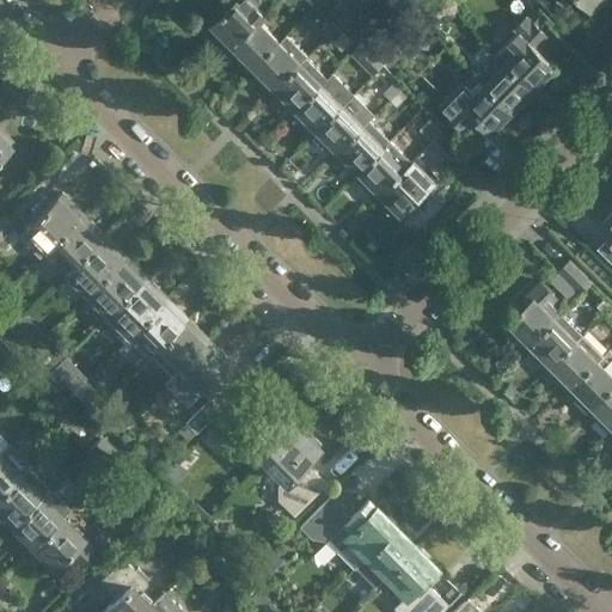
[(262,0),(225,0),(220,6),(225,12),(208,30),(230,51),(268,13),(258,5),(262,0)]
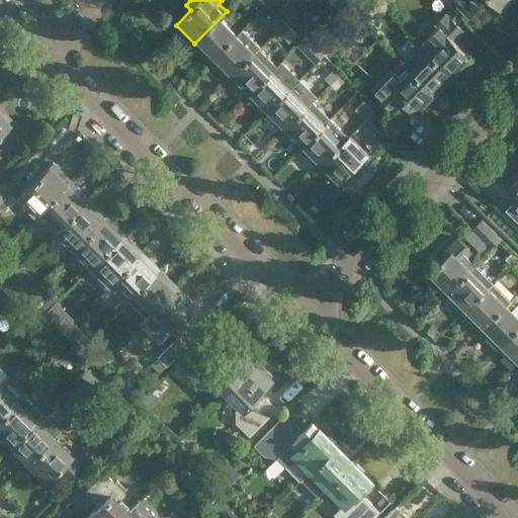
[(364,0),(352,0),(347,5),(346,6),(355,15),(367,3),(364,0)]
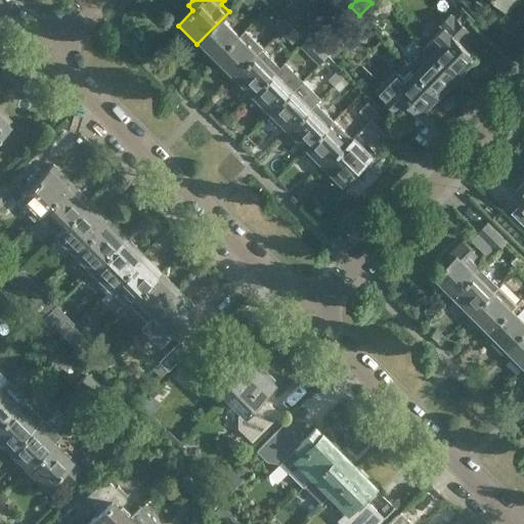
[(478,0),(483,4),(486,0),(498,0),(508,8),(515,0),(478,0)]
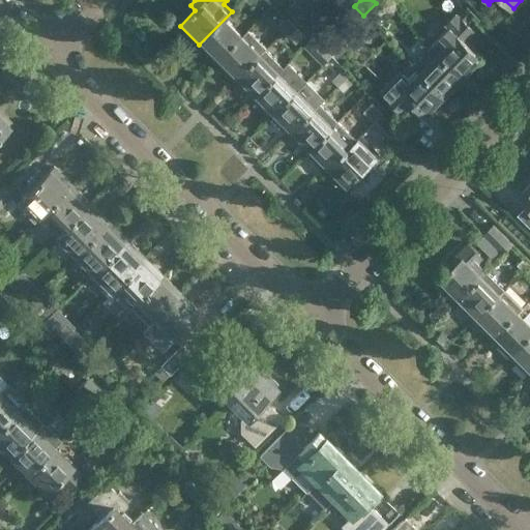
[(482,57),(467,41),(476,31),(468,22),(473,17),(463,6),(446,24),(450,28),(443,36),(433,46),(432,45),(431,46),(438,52),(464,77),(482,57)]
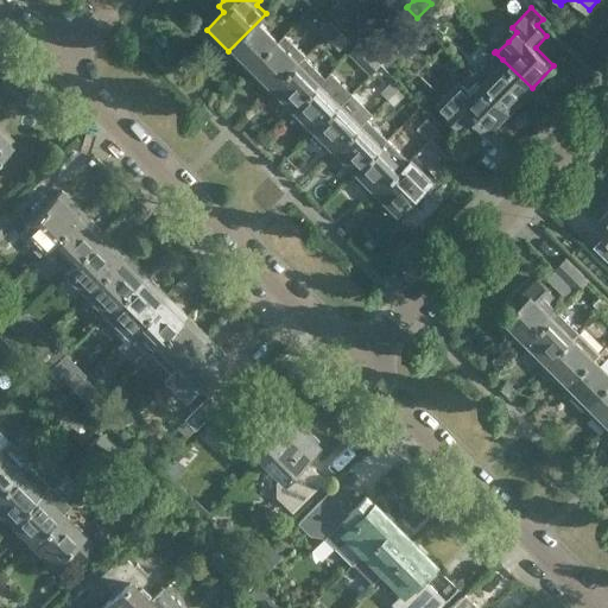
[(266,13),(228,51),(248,71),(280,39),(261,20),(267,16),(266,13)]
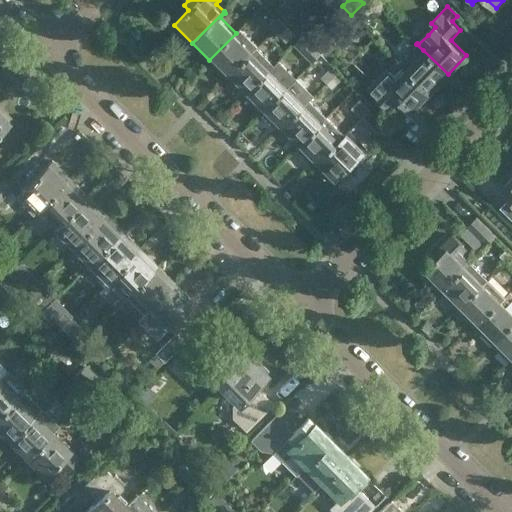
[(301,14),(292,24),(310,41),(319,31),(301,14)]
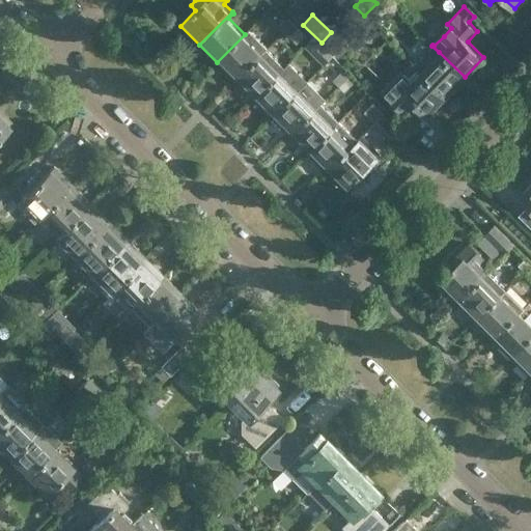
[(284,31),(294,22),(287,16),(279,25),(284,31)]
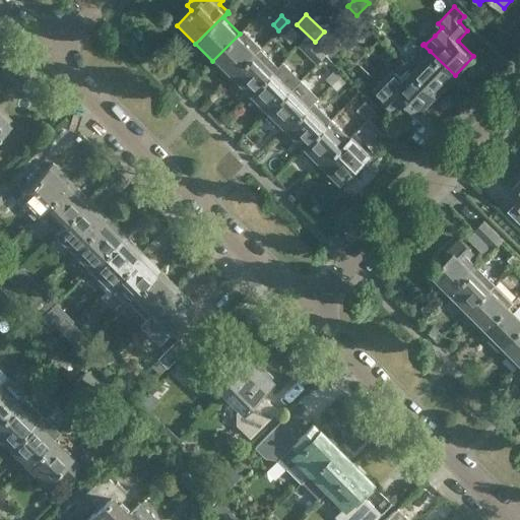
[(287,21),(278,30),(291,43),(300,34),(287,21)]
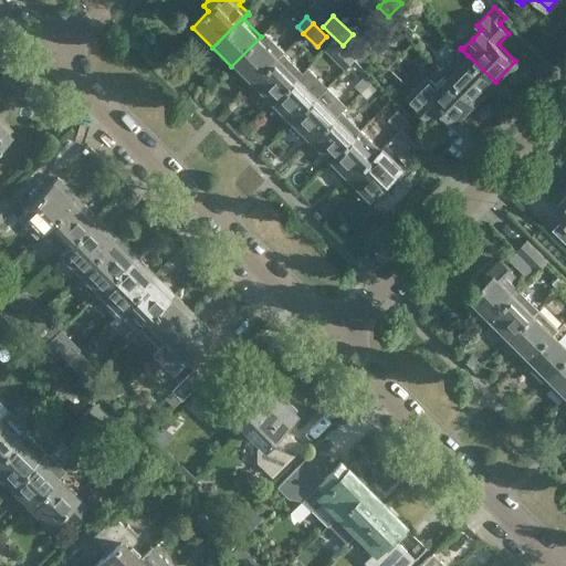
[(250,85),(280,56),(284,52),(286,51),(266,31),(261,37),(231,66),(250,85)]
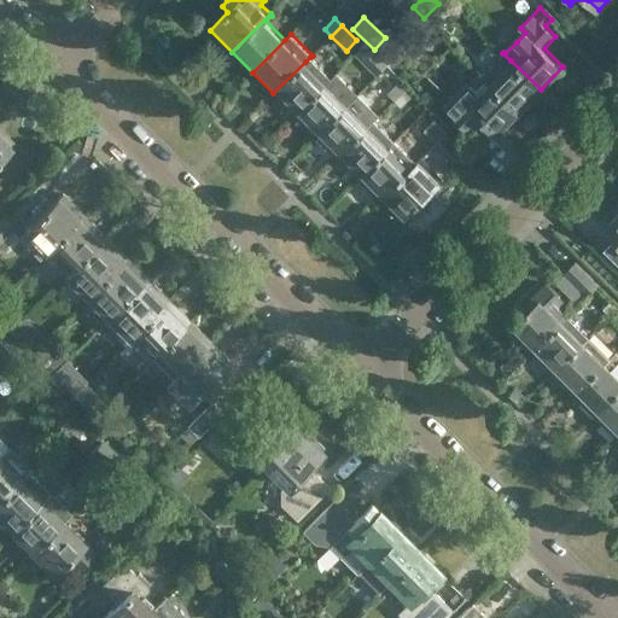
[(373,80),(389,64),(375,51),(360,65),(365,70),(361,74),(371,83),(373,80)]
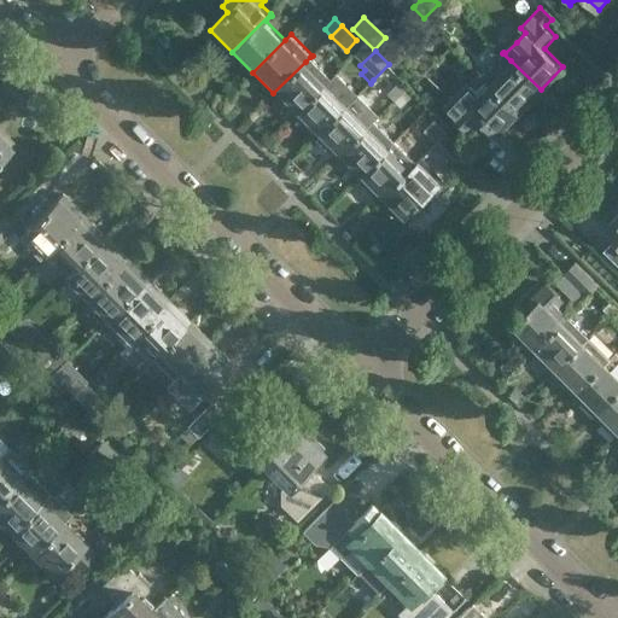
[(541,89),(511,60),(502,53),(482,75),(489,82),(519,111),(541,89)]
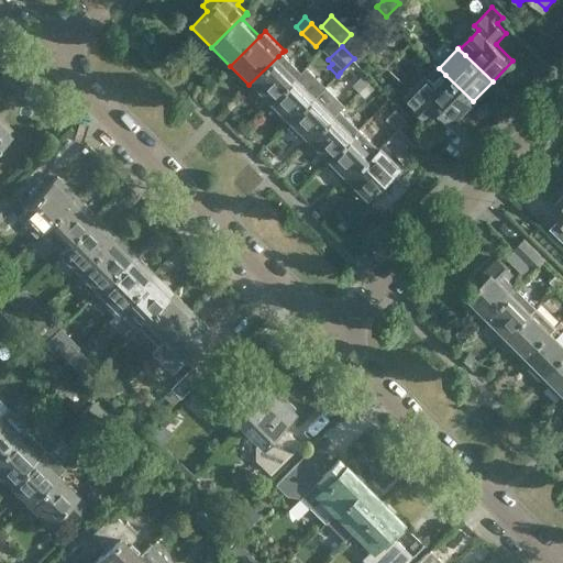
[(298,76),(302,72),(283,52),(278,56),(249,85),(268,105),(298,75),(298,76)]
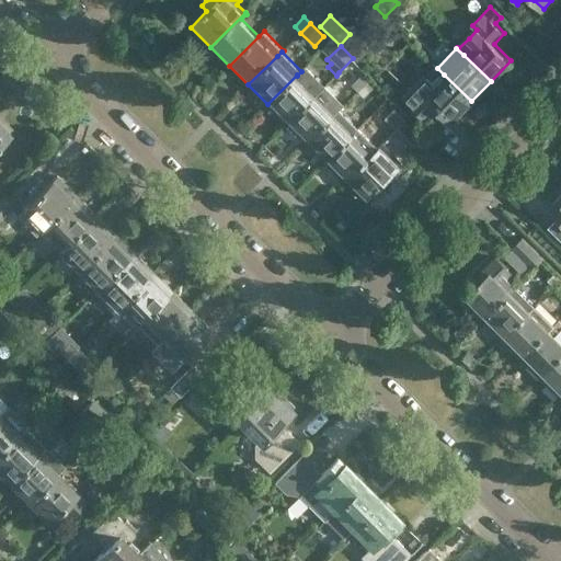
[(353,58),(339,72),(348,81),(362,67),(353,58)]
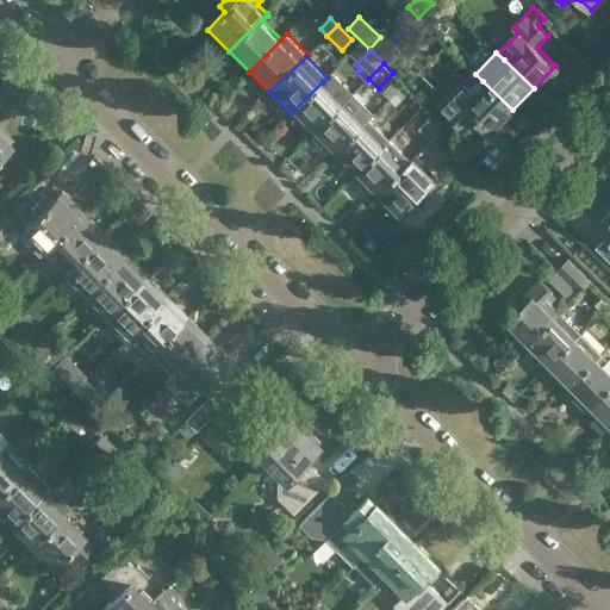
[(312,135),(344,103),(353,95),(341,82),(332,91),(323,82),(323,81),(291,113),(312,135)]
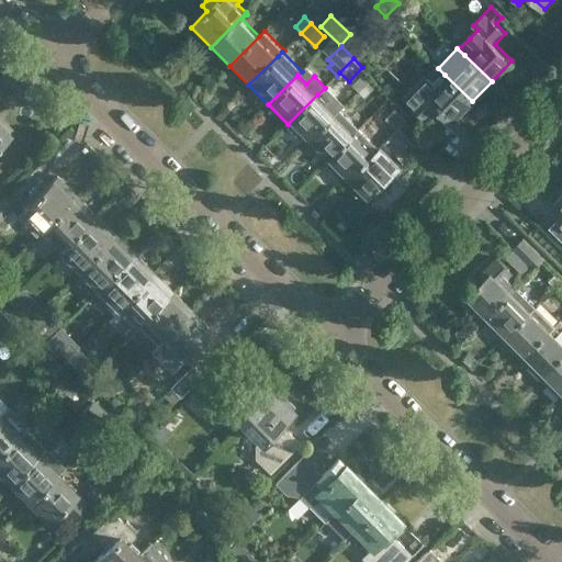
[(359,91),(369,81),(362,75),(352,85),(359,91)]
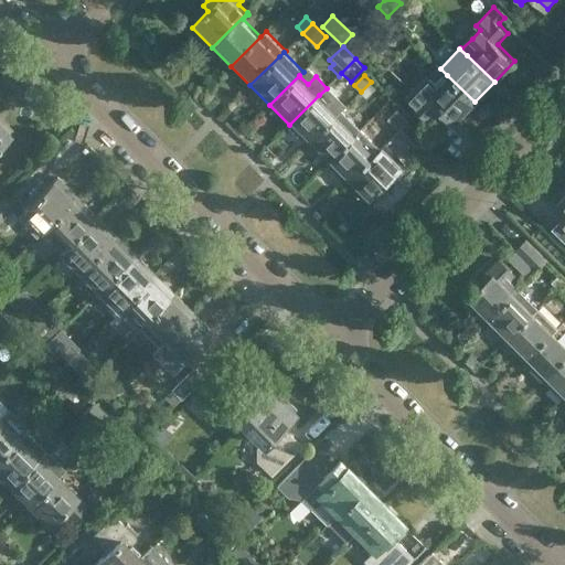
[(447,75),(438,85),(430,77),(430,78),(426,75),(407,95),(427,116),(437,105),(455,121),(475,102),(447,75)]
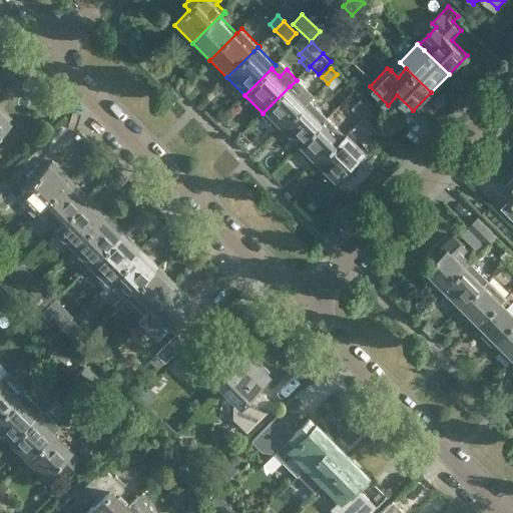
[(337,74),(328,83),(334,89),(342,79),(337,74)]
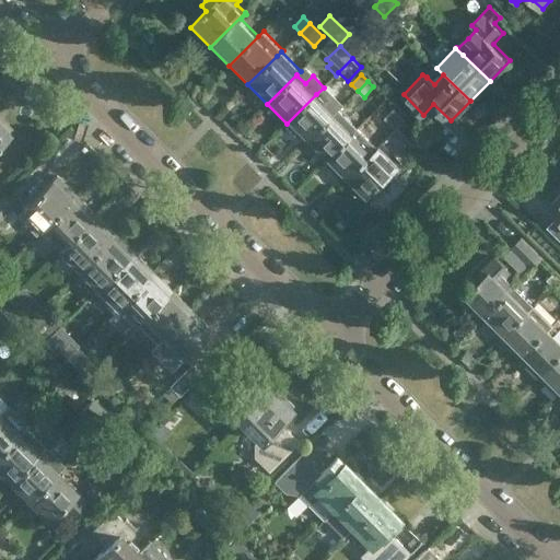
[(305,142),(335,113),(316,94),(287,124),(305,142)]
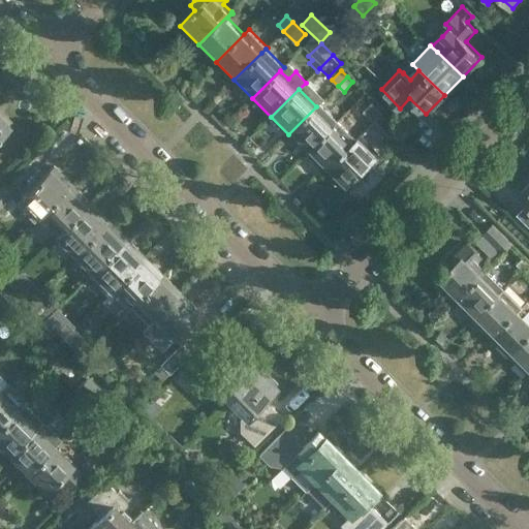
[(374,122),(382,113),(383,113),(373,102),(364,112),(374,122)]
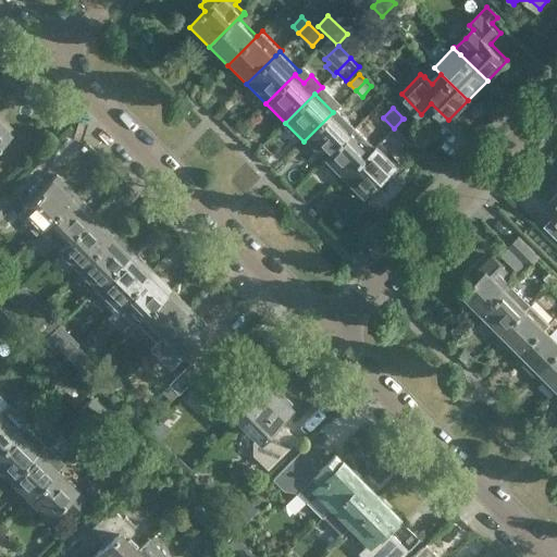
[(322,160),(356,127),(337,109),(333,112),(304,141),(322,160)]
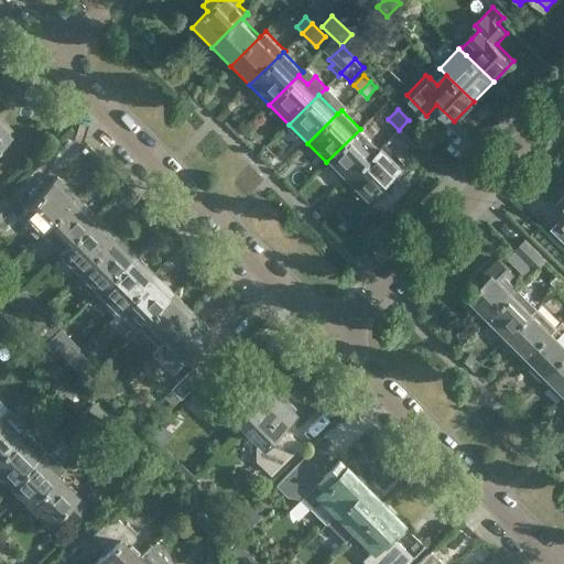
[(408,120),(399,130),(398,131),(419,152),(429,142),(408,120)]
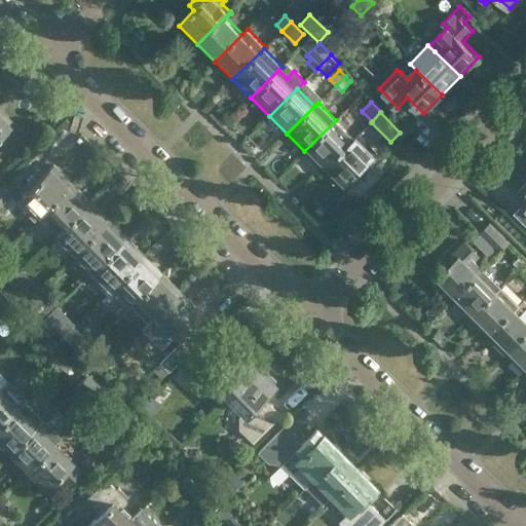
[(0,114),(0,178),(0,177),(0,144),(1,143),(0,142),(0,135),(10,125),(0,114)]
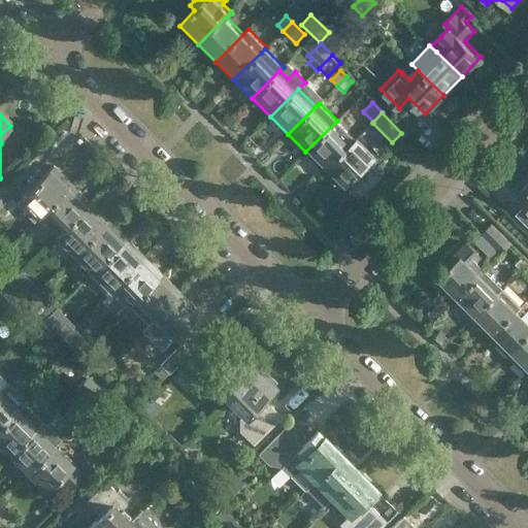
[(324,170),(356,139),(337,121),(305,152),(324,170)]
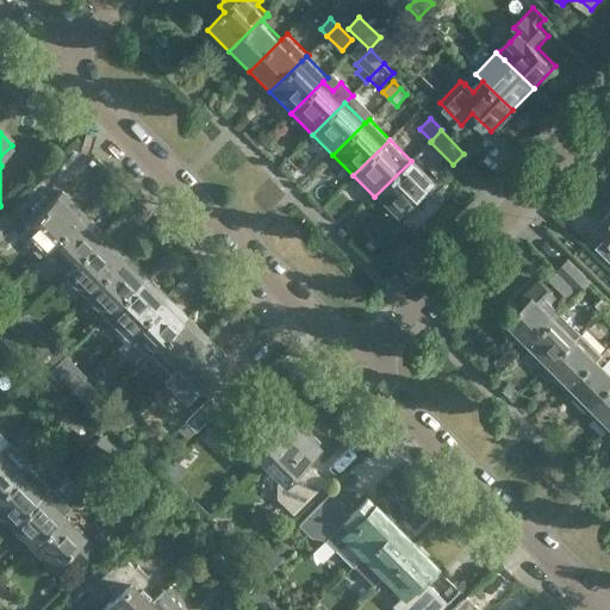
[(411,161),(374,197),(396,218),(400,212),(402,213),(414,200),(419,206),(444,182),(424,162),(418,168),(411,161)]
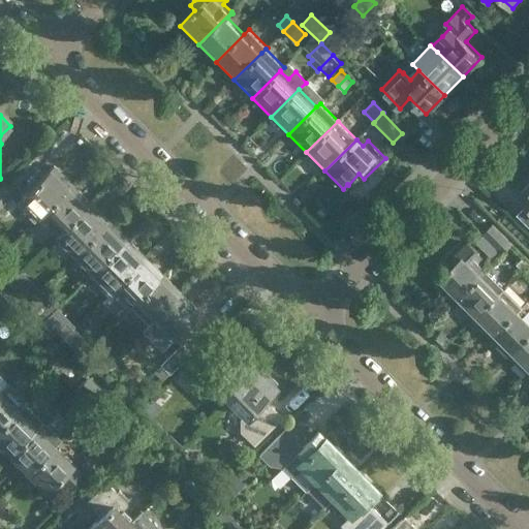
[(72,184),(55,165),(51,169),(50,168),(26,191),(28,193),(22,198),(39,217),(45,211),(44,210),(72,184)]
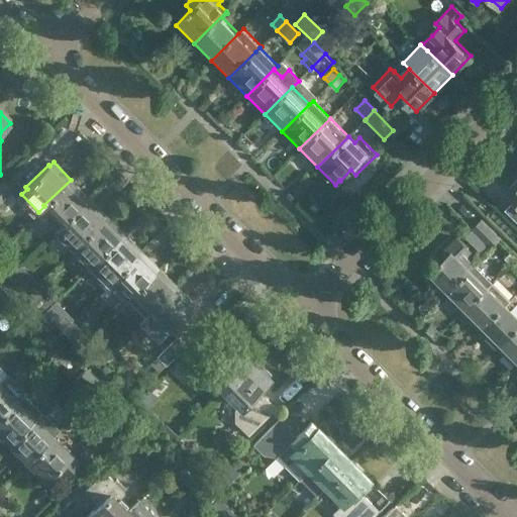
[(0,203),(14,189),(3,179),(0,181),(0,203)]
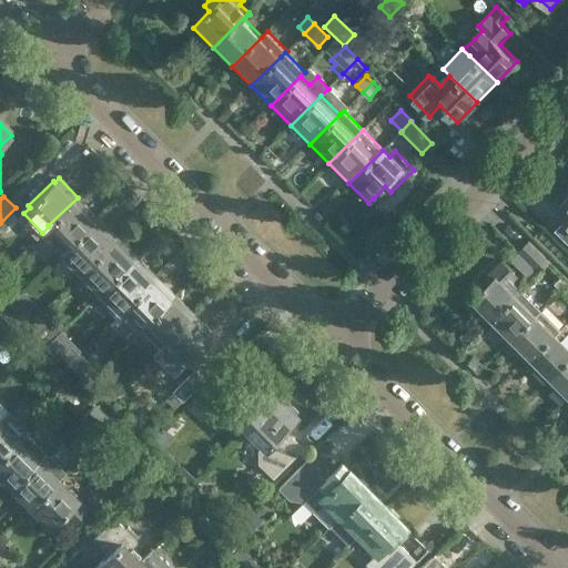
[(567,196),(556,210),(567,221),(567,231),(563,236),(567,241),(567,196)]
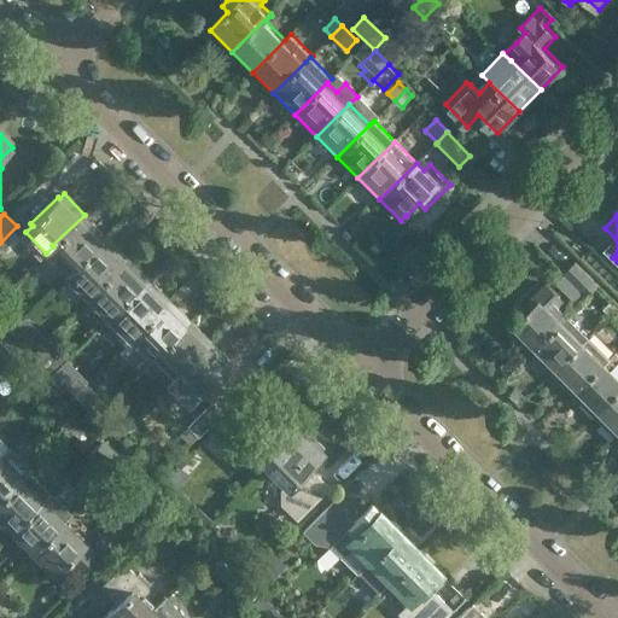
[(105,235),(85,215),(52,245),(53,246),(74,267),(105,235)]
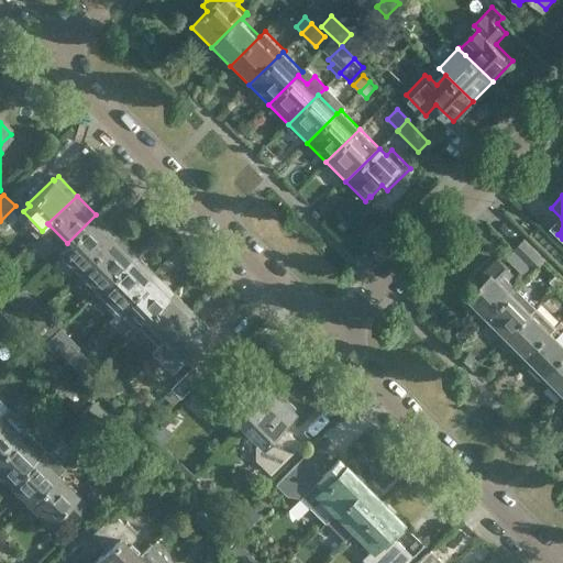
[(116,234),(96,214),(67,243),(87,263),(116,234)]
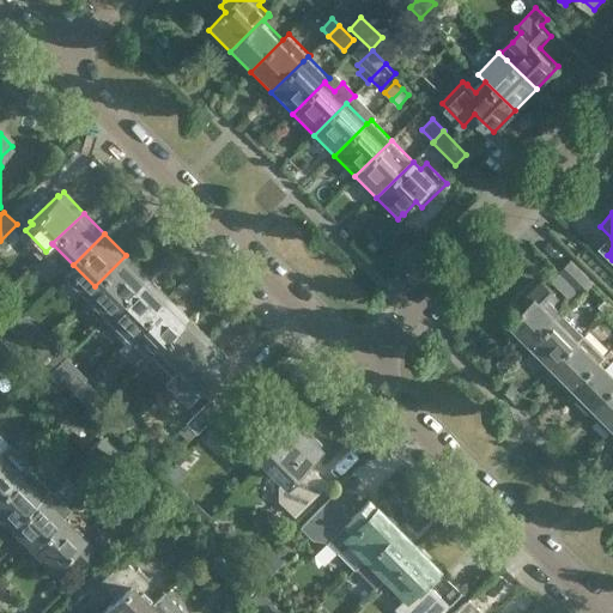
[(126,255),(95,286),(115,307),(146,277),(126,255)]
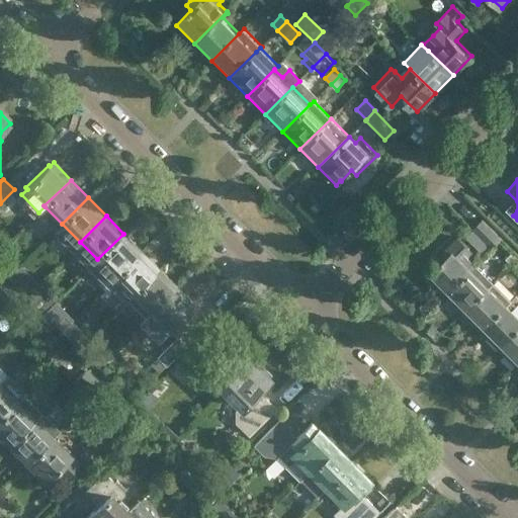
[(488,254),(502,239),(482,220),(472,229),(473,230),(468,236),(488,254)]
